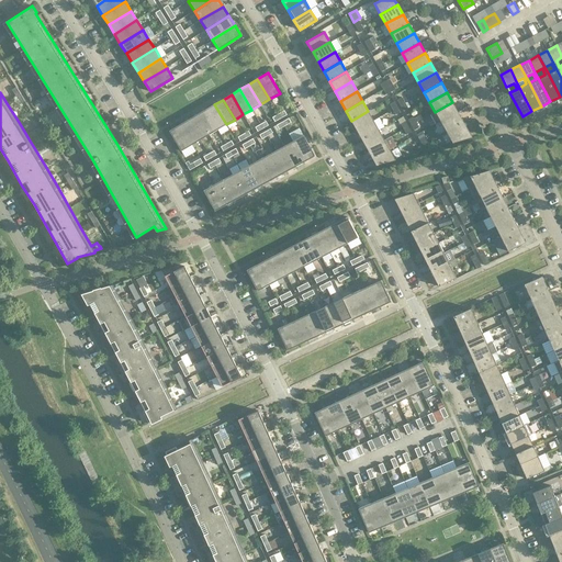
[(458,112),(452,102),(435,112),(430,114),(436,124),(440,121),(458,112)]
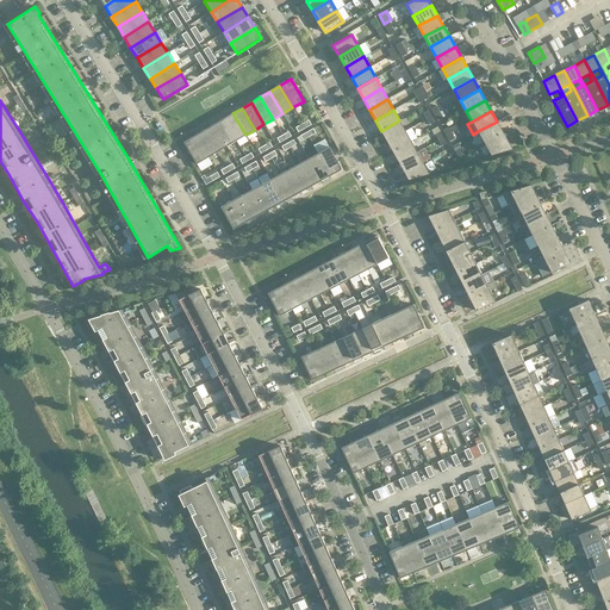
[(246,135),(232,113),(223,119),(236,141),(246,135)]
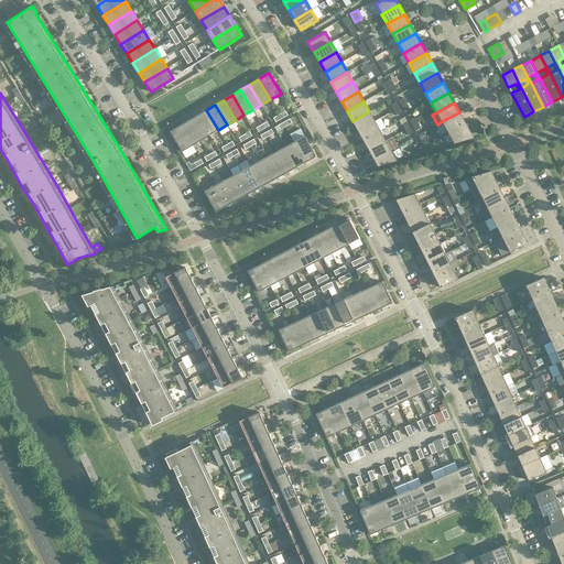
[(218,130),(206,110),(198,115),(209,136),(218,130)]
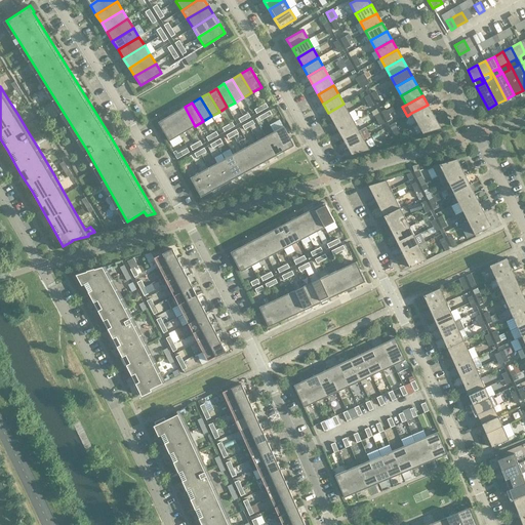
[(349,113),(344,104),(328,113),(332,121),(349,113)]
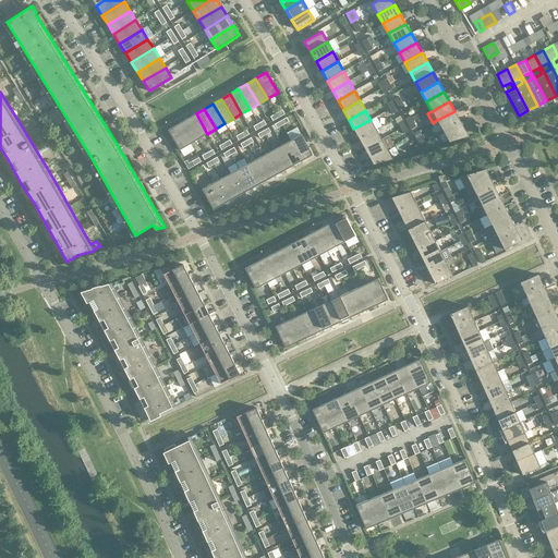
[(460,121),(455,111),(437,120),(443,130),(460,121)]
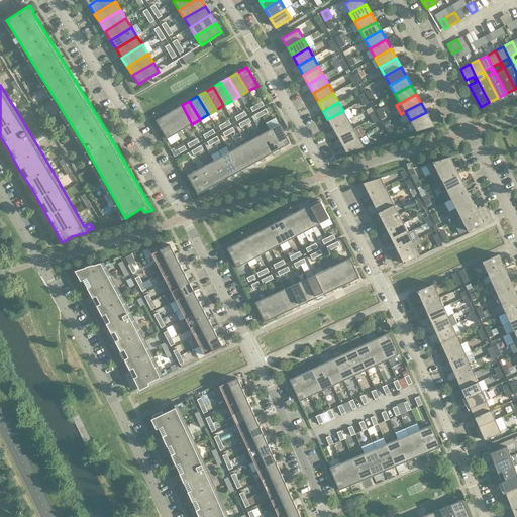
[(192,124),(182,105),(174,110),(185,128),(192,124)]
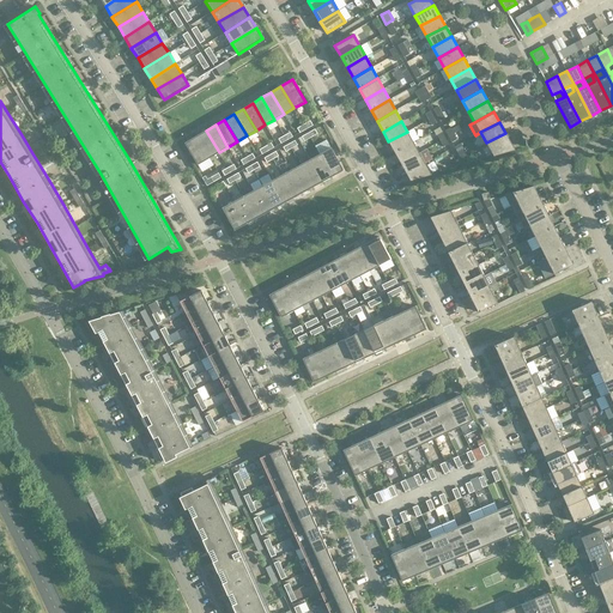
[(219,152),(206,131),(196,135),(210,158),(219,152)]
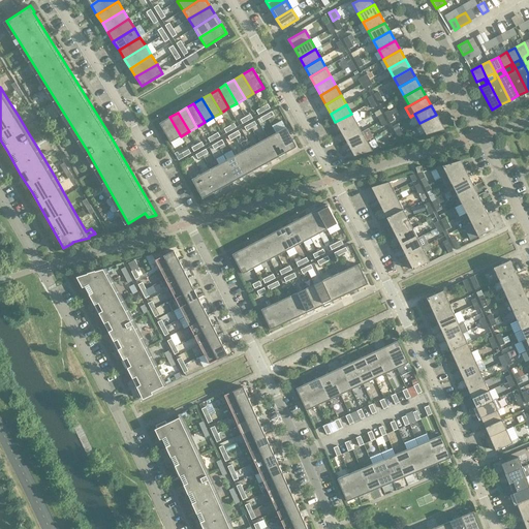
[(356,123),(351,114),(335,122),(340,131),(356,123)]
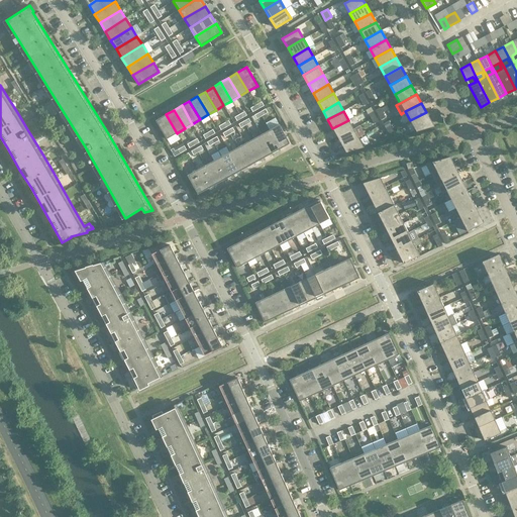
[(434,126),(426,112),(410,120),(416,131),(434,126)]
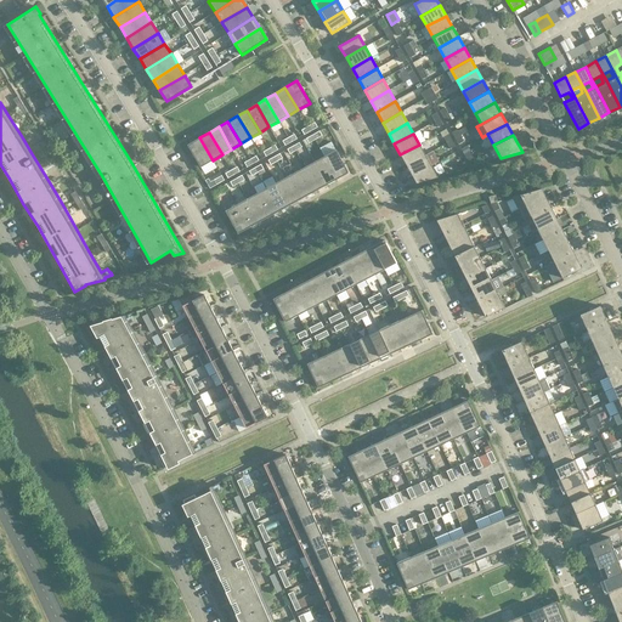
[(213,160),(199,137),(187,145),(201,167),(213,160)]
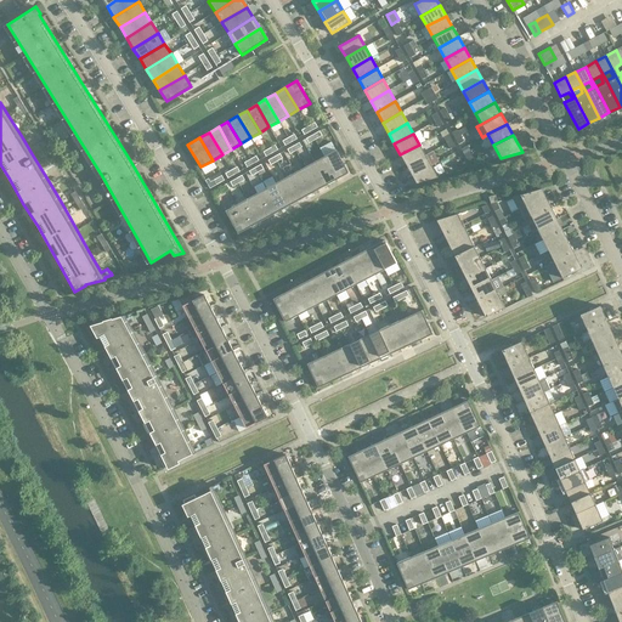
[(425,154),(419,145),(400,154),(406,165),(425,154)]
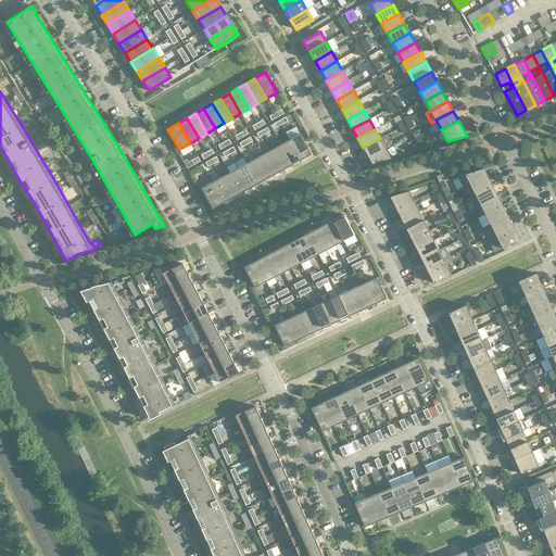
[(301,134),(290,140),(301,160),(312,154),(301,134)]
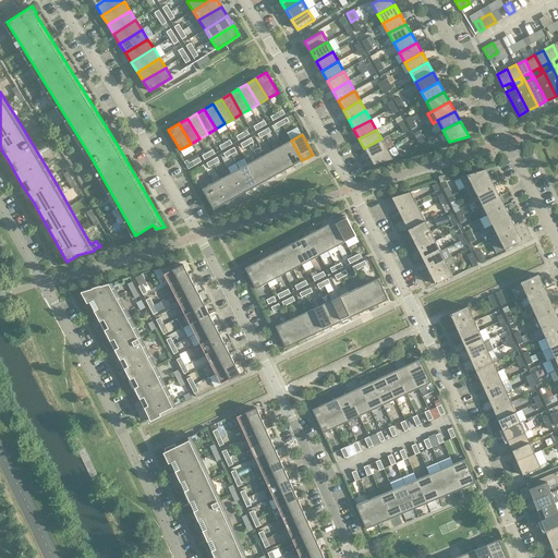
[(387,148),(381,138),(364,148),(370,158),(387,148)]
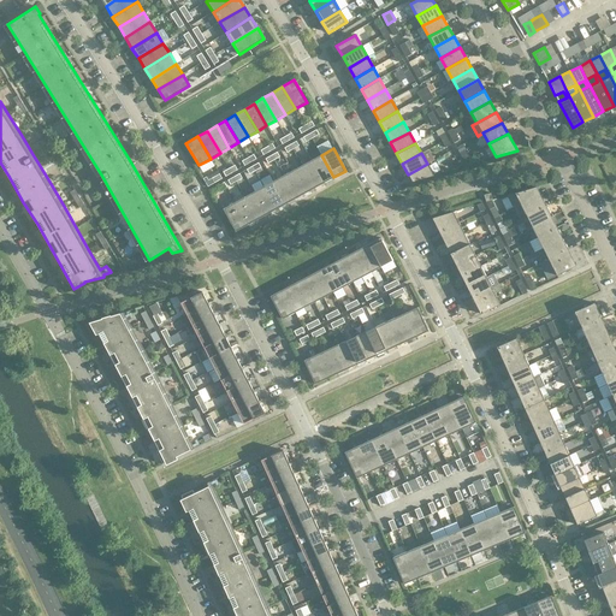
[(333,177),(321,155),(312,160),(324,183),(333,177)]
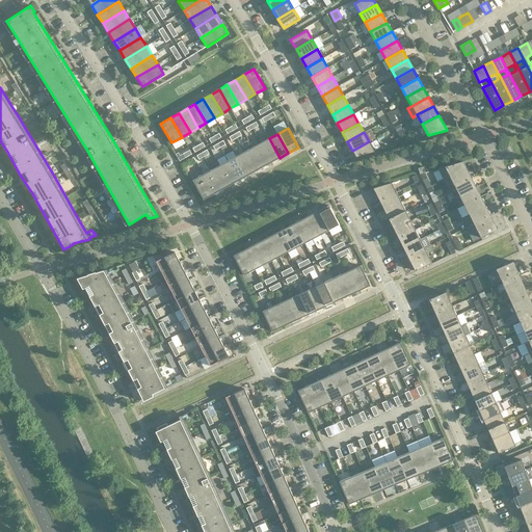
[(408,141),(404,134),(400,136),(403,142),(408,141)]
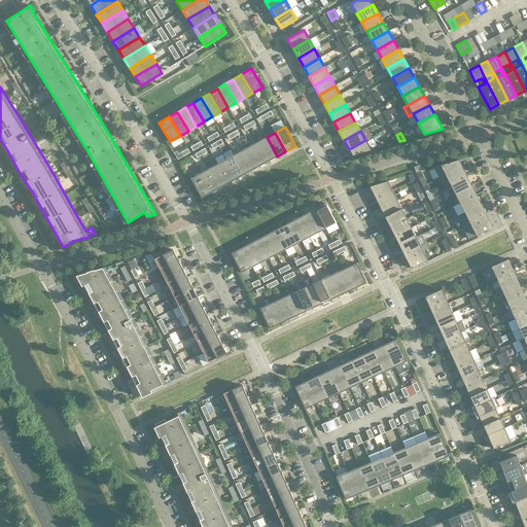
[(277,156),(267,137),(258,141),(269,161),(277,156)]
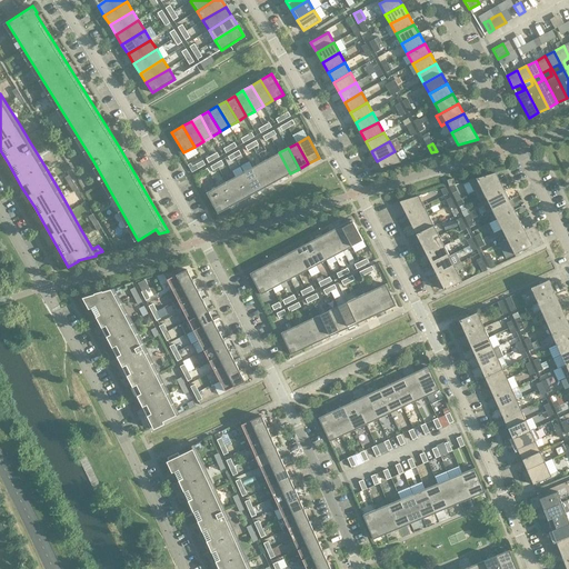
[(400,162),(395,151),(377,161),(381,168),(400,162)]
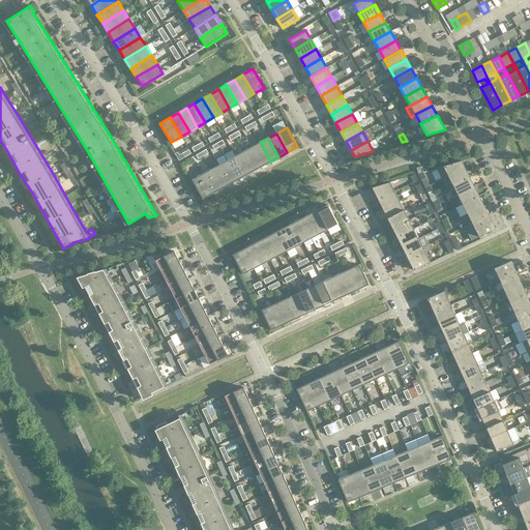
[(270,162),(260,142),(252,147),(262,166),(270,162)]
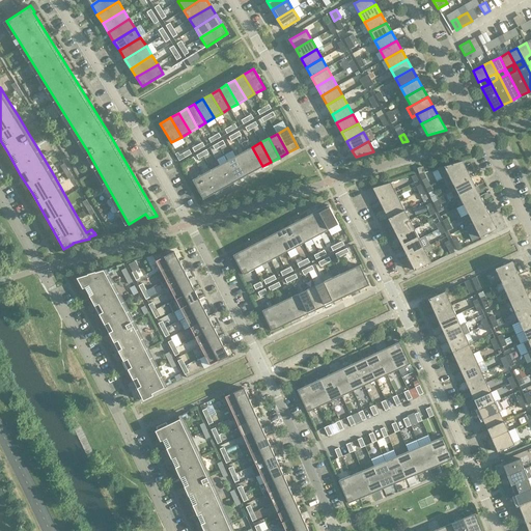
[(262,166),(252,147),(244,151),(254,171),(262,166)]
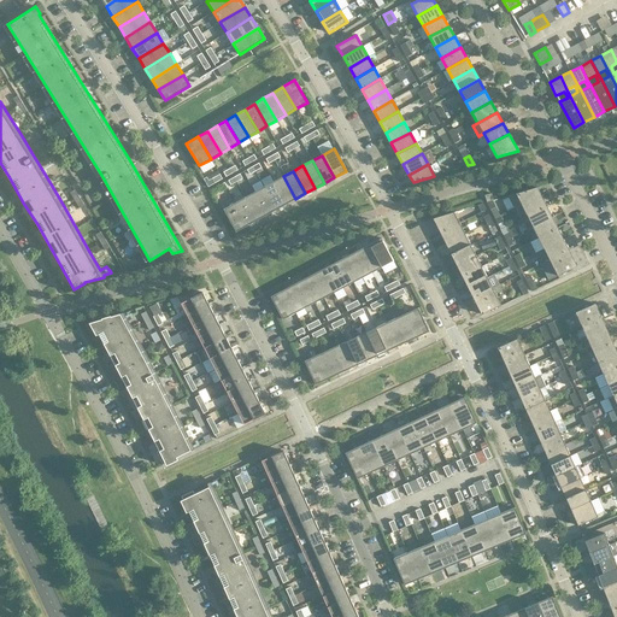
[(295,199),(283,176),(274,182),(286,204),(295,199)]
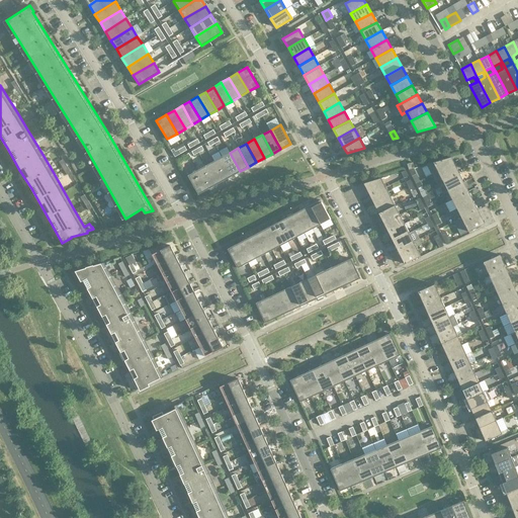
[(240,171),(230,153),(222,157),(232,176),(240,171)]
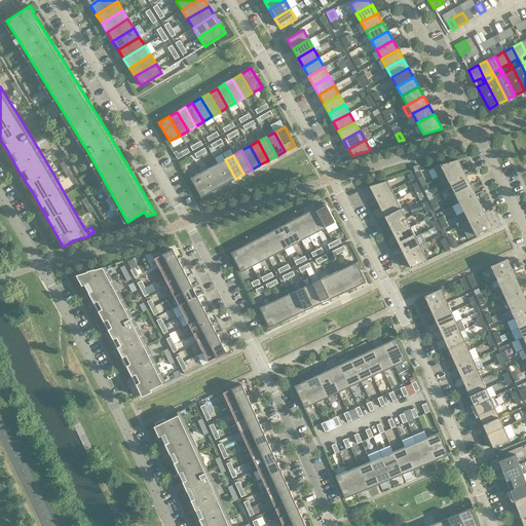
[(235,179),(225,159),(217,163),(228,183),(235,179)]
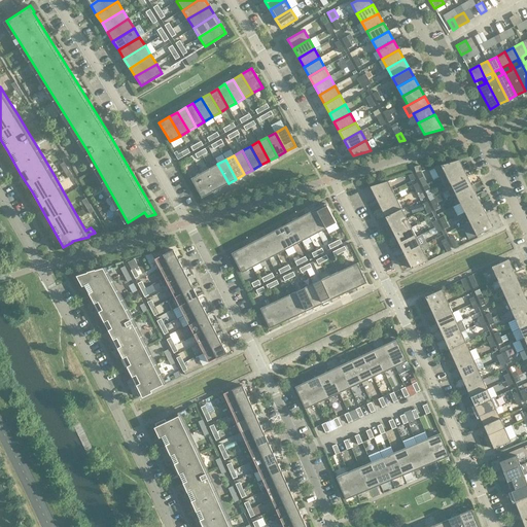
[(462,167),(458,160),(441,165),(446,175),(462,167)]
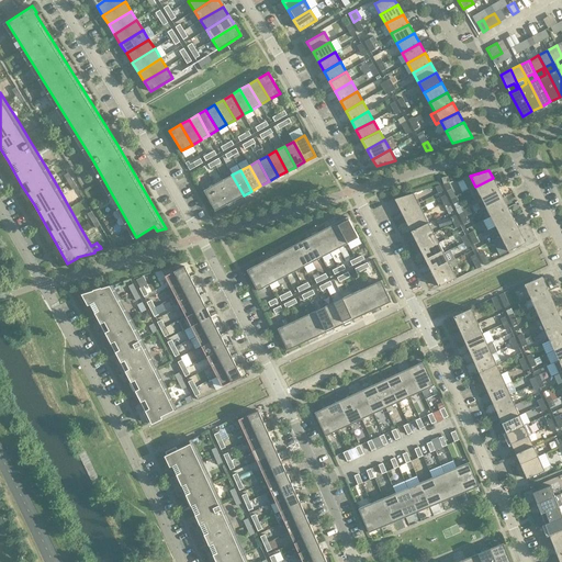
[(244,195),(232,175),(223,180),(235,200),(244,195)]
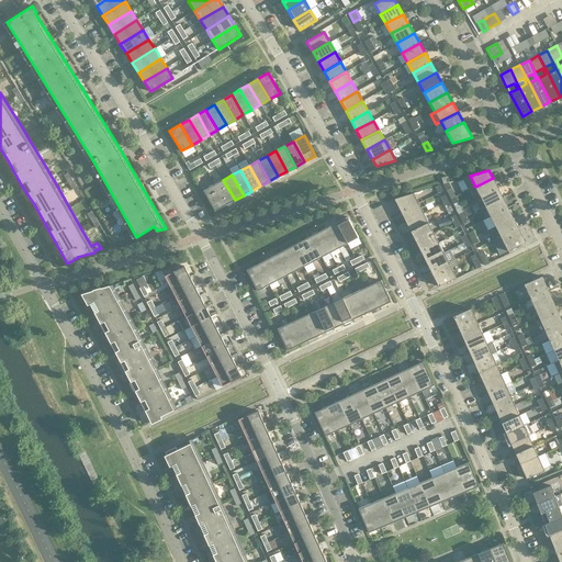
[(497,188),(493,178),(475,187),(480,197),(497,188)]
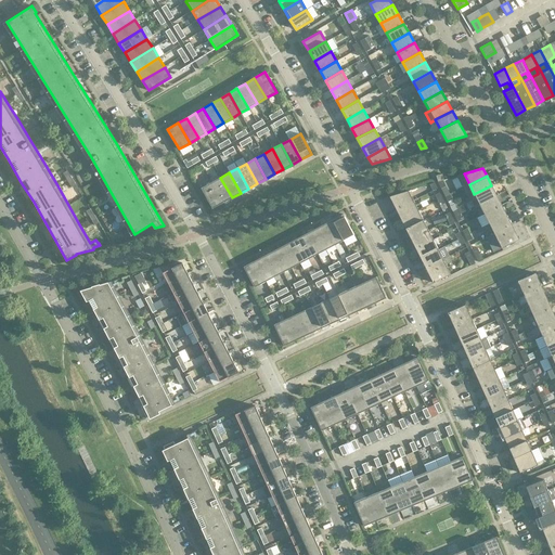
[(232,197),(220,178),(213,182),(223,203),(232,197)]
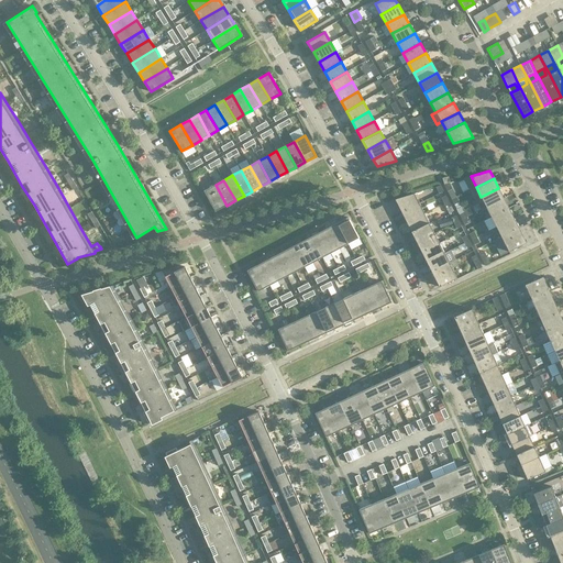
[(227,206),(216,185),(205,190),(216,211),(227,206)]
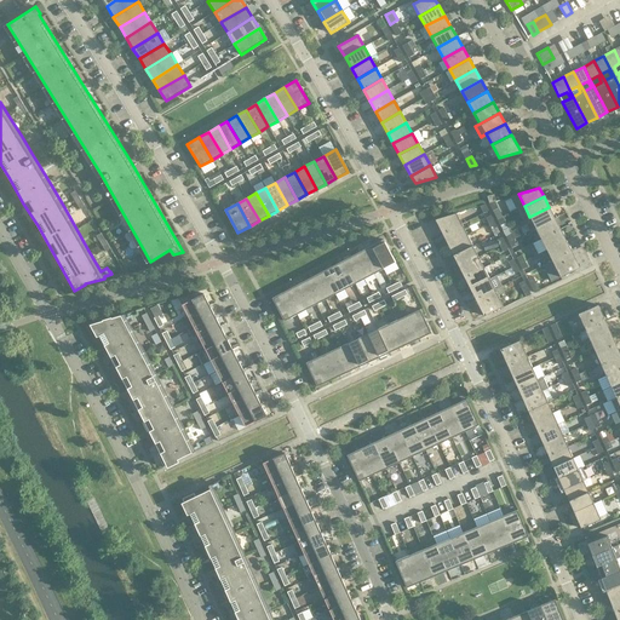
[(555,218),(549,207),(529,217),(535,228),(555,218)]
